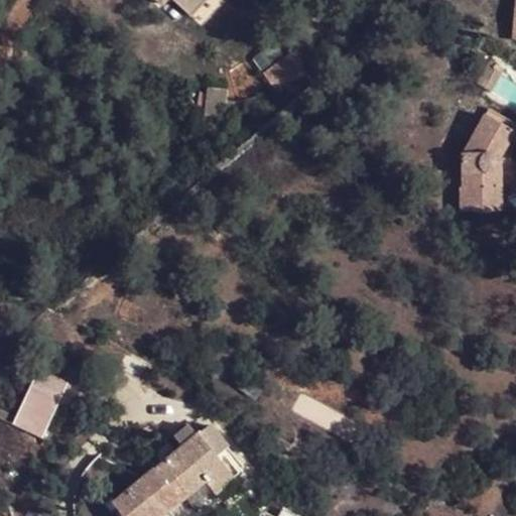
[(153,0),(165,10),(172,2),(194,20),(211,0),(153,0)]
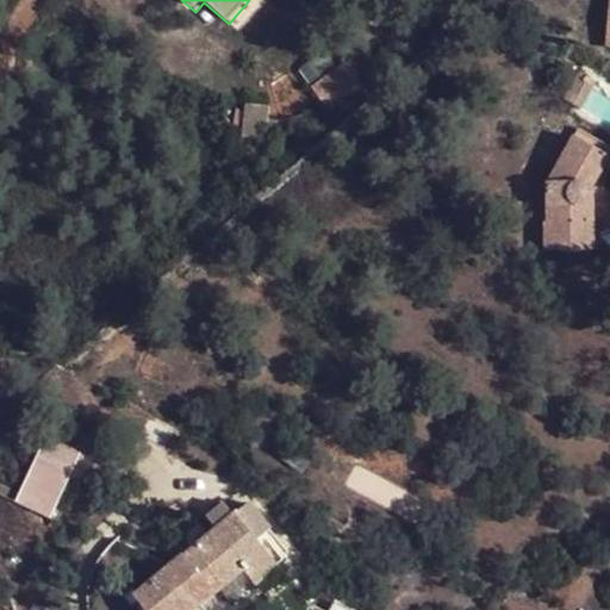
[(322,110),(363,86),(349,61),(307,85),(322,110)]
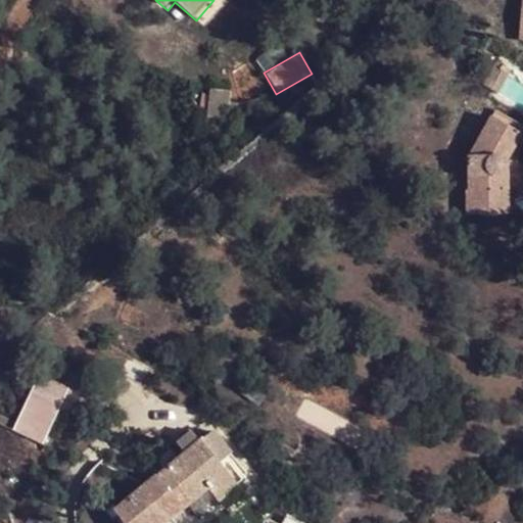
[(208,88),(206,117),(227,120),(230,90),(208,88)]
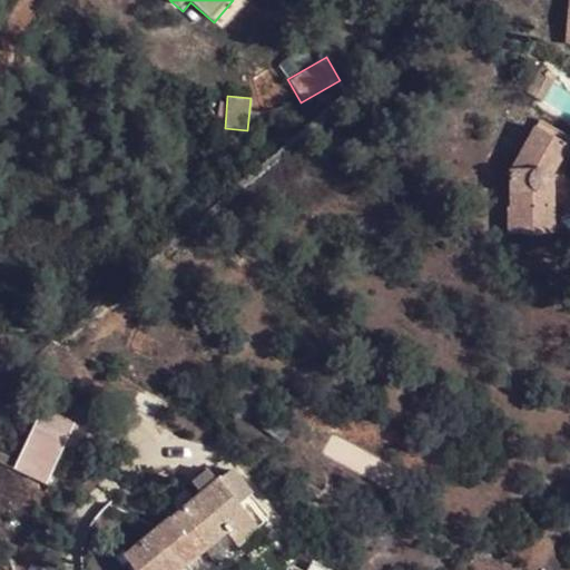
[(569,147),(569,138),(541,121),(520,155),(513,168),(516,204),(501,206),(502,233),(556,232),(553,176),(569,147)]
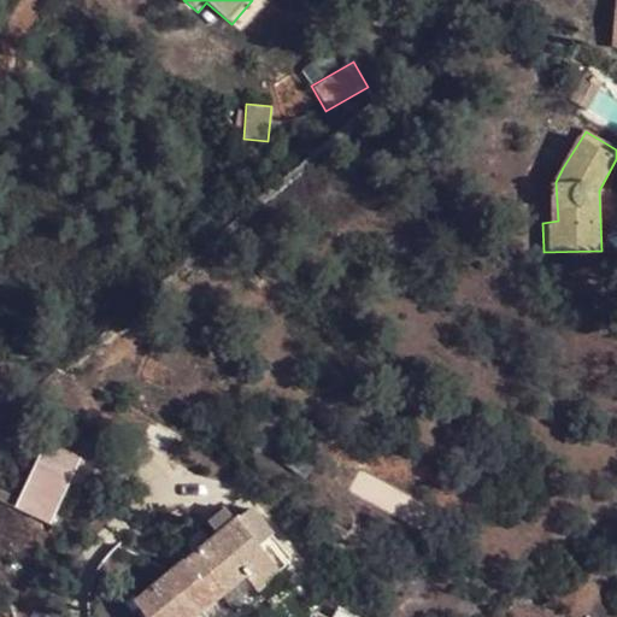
[(11,503),(51,524),(87,460),(47,438),(11,503)]
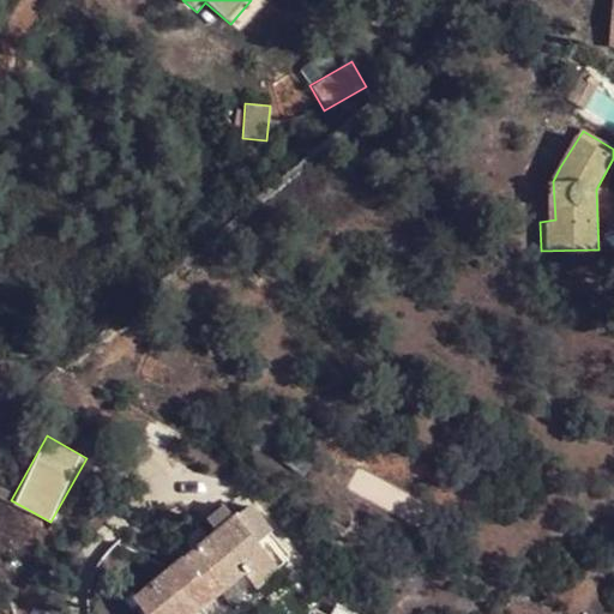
[(239,506),(163,567),(217,594),(245,571),(274,549),(239,506)]
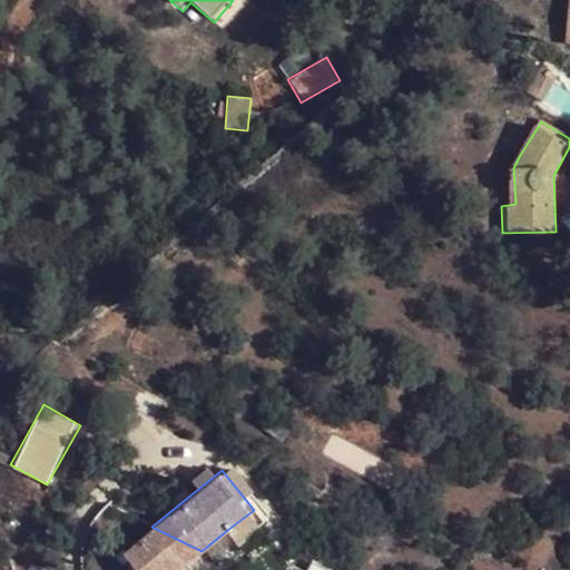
[(254,510),(227,530),(238,546),(266,524),(254,510)]
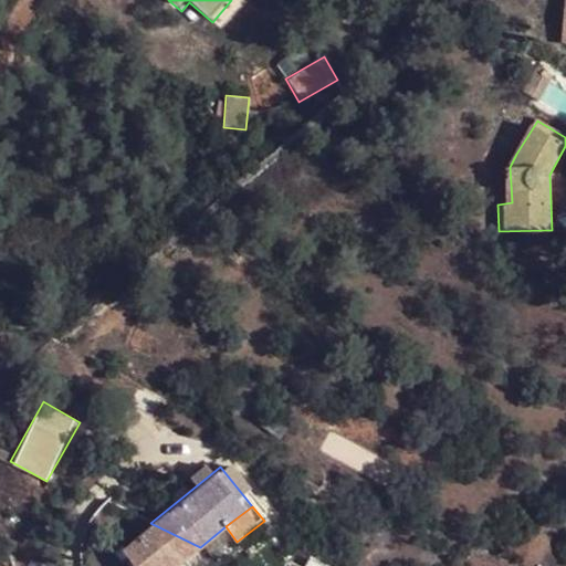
[(175,565),(200,547),(150,523),(124,543),(140,565),(175,565)]
